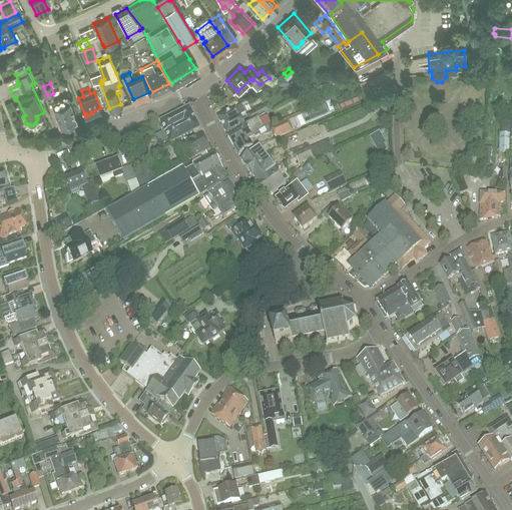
[(60,127),(76,121),(66,94),(52,99),(55,106),(53,107),(60,127)]
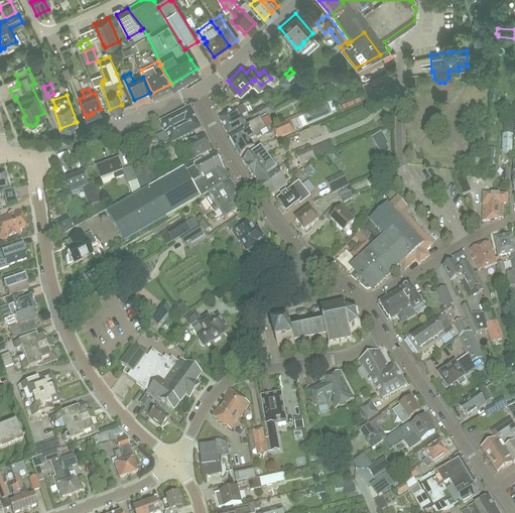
[(293,129),(301,126),(300,125),(333,112),(328,100),(301,111),(288,117),(289,118),(272,126),(276,136),(293,129)]
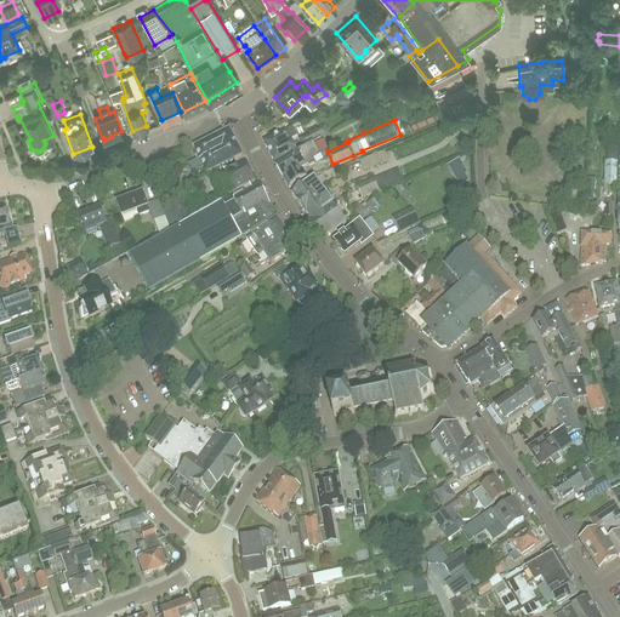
[(317,129),(319,135),(328,131),(324,124),(317,129)]
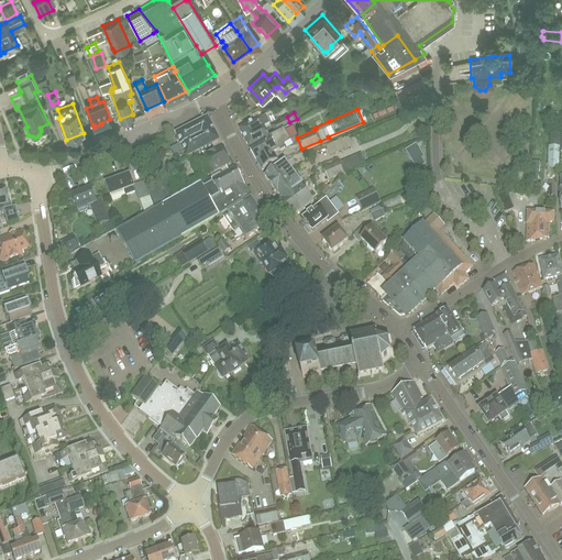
[(270,121),(265,113),(259,117),(239,127),(249,145),(268,134),(263,124),(270,121)]
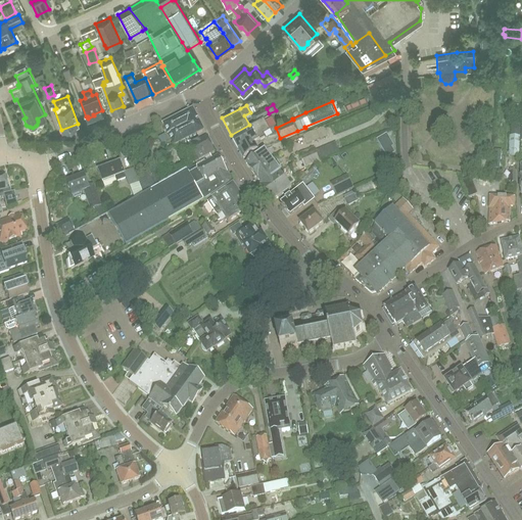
[(174,143),(203,128),(192,106),(162,122),(174,143)]
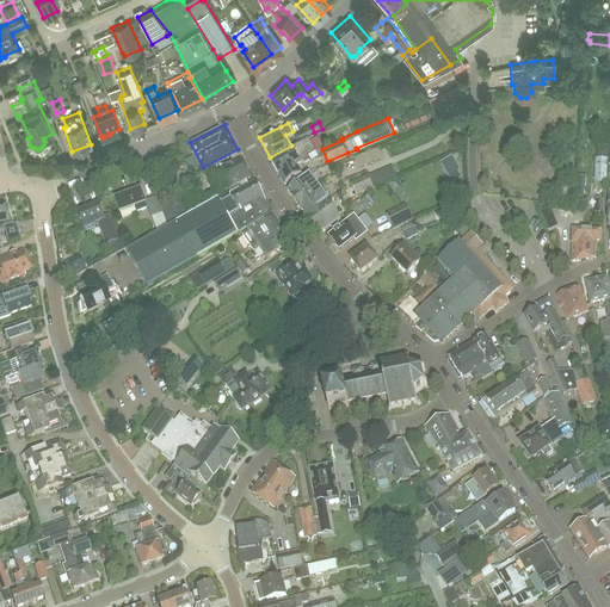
[(306,137),(314,132),(312,127),(302,130),(306,137)]
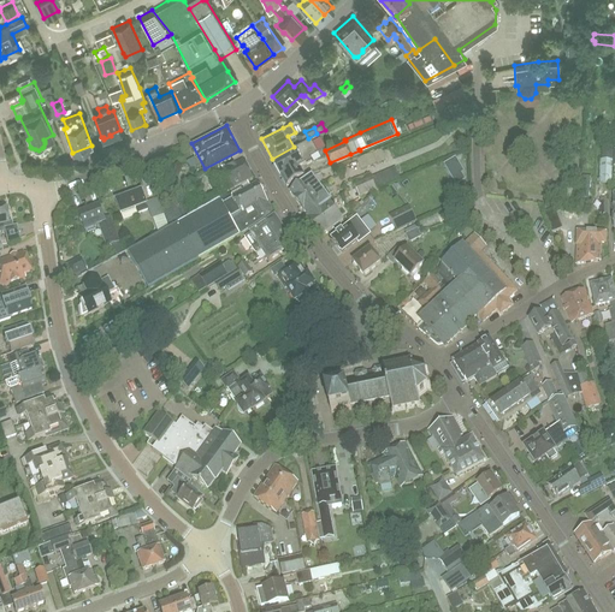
[(324,156),(319,137),(313,140),(312,137),(294,148),(273,160),(285,183),(303,172),(299,164),(311,158),(312,160),(324,156)]
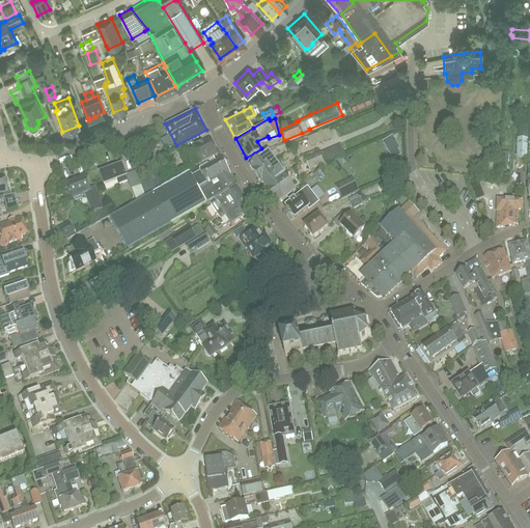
[(527,135),(527,129),(527,123),(519,123),(518,135),(515,135),(514,155),(526,156),(527,135)]
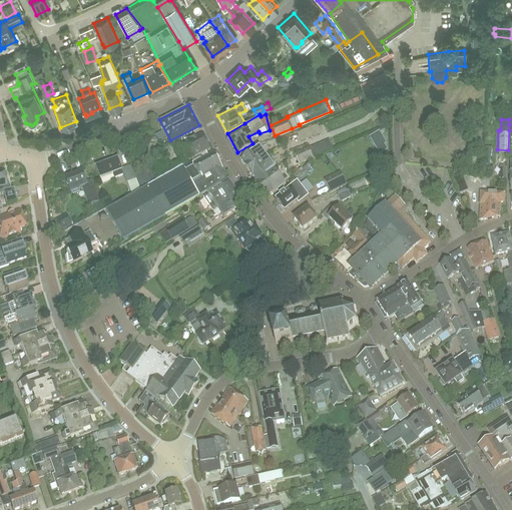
[(314,134),(321,131),(317,121),(296,129),(300,138),(313,133),(314,134)]
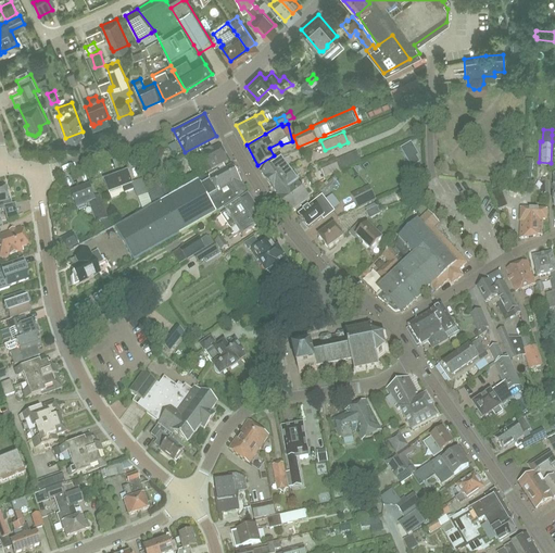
[(218,166),(224,164),(222,161),(227,158),(219,143),(192,155),(200,170),(188,176),(191,181),(197,178),(203,175),(202,172),(216,164),(218,166)]
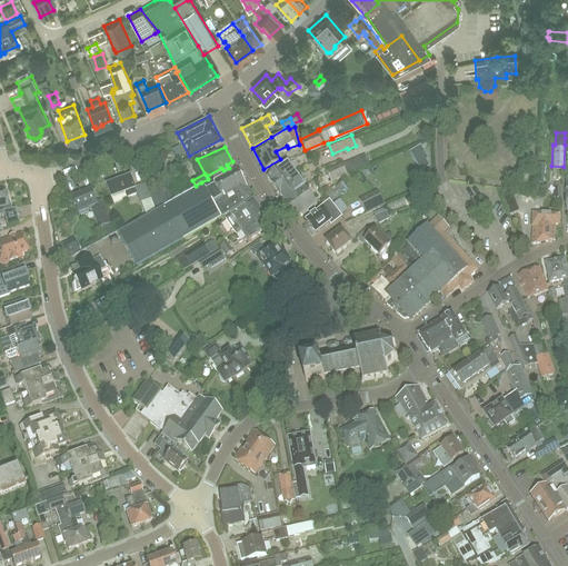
[(424,148),(415,152),(422,168),(431,164),(424,148)]
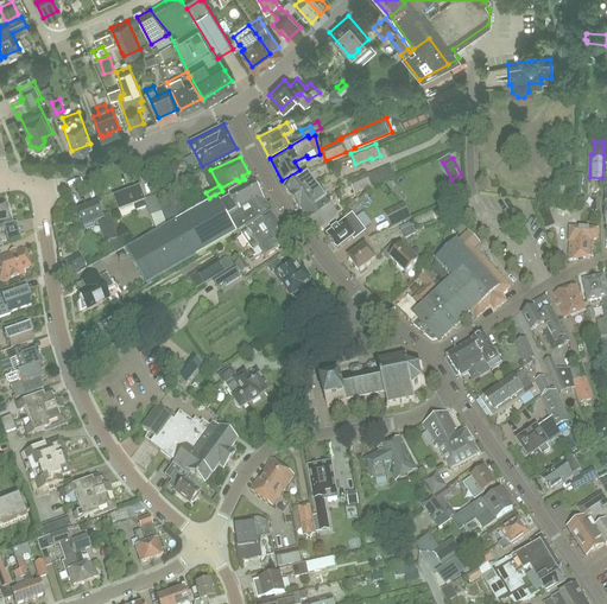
[(365,172),(348,179),(353,191),(371,184),(370,183),(381,178),(378,167),(365,172)]
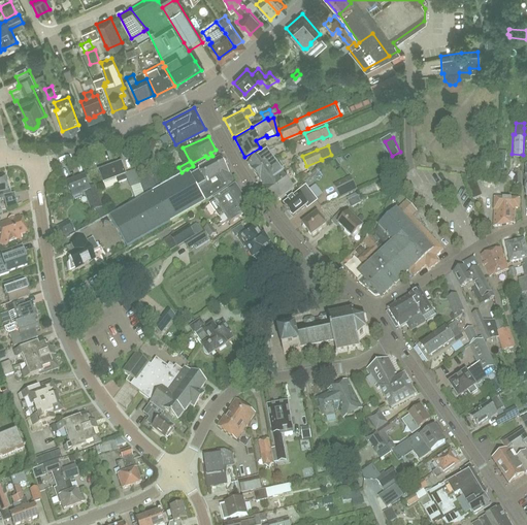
[(282,171),(283,170),(267,149),(248,162),(263,185),(282,171)]
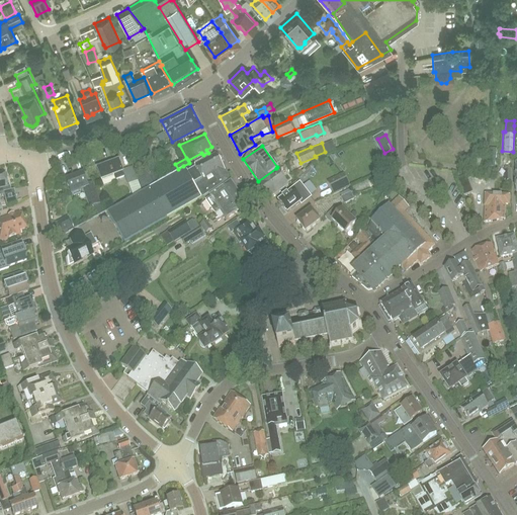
[(135,168),(145,165),(141,150),(131,152),(135,168)]
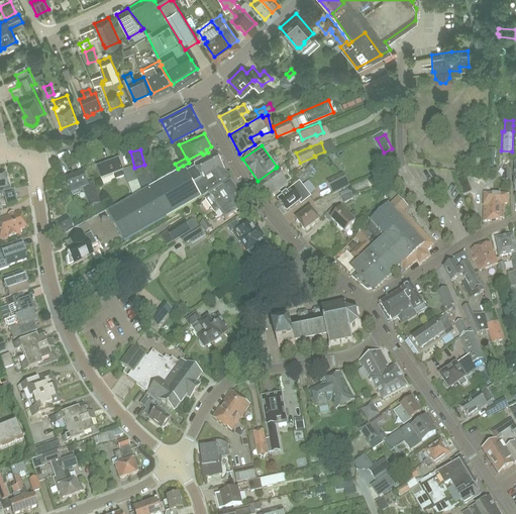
[(229,177),(223,166),(214,151),(209,155),(208,152),(203,155),(204,157),(203,158),(201,156),(194,160),(192,163),(193,164),(185,168),(183,166),(178,169),(166,176),(153,182),(147,185),(166,216),(201,196),(200,195),(222,182),(221,181),(229,177)]
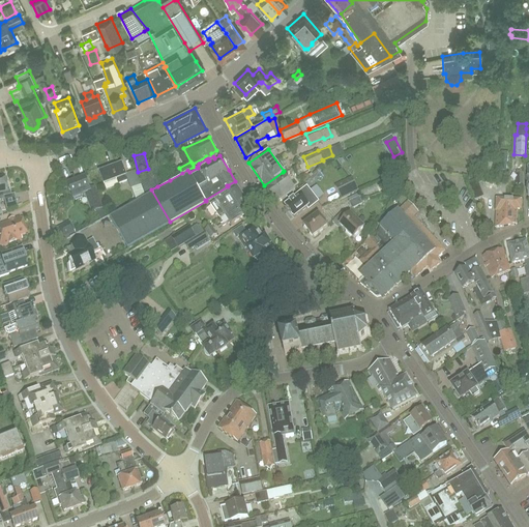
[(125,172),(121,162),(98,170),(103,181),(115,176),(117,181),(126,178),(129,185),(130,185),(135,197),(145,193),(136,168),(125,172)]
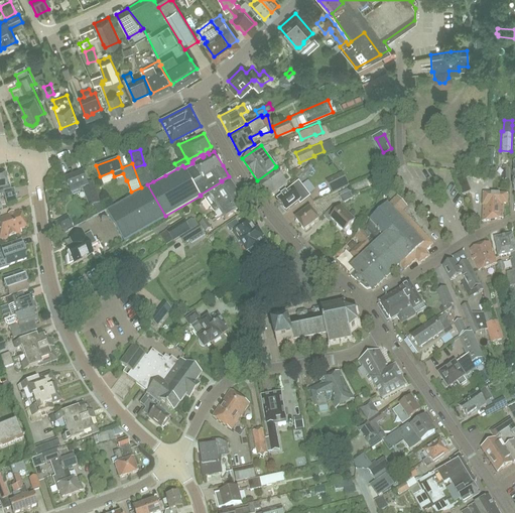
[(153,181),(165,175),(157,158),(145,165),(153,181)]
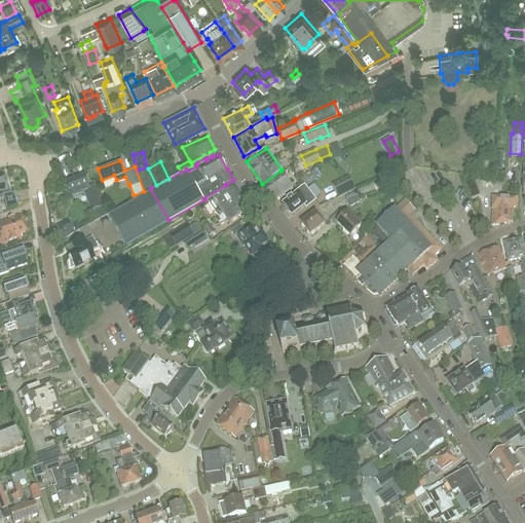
[(511,175),(511,182),(519,182),(519,169),(517,169),(517,165),(512,165),(512,169),(511,169),(511,166),(505,166),(507,175),(511,175)]
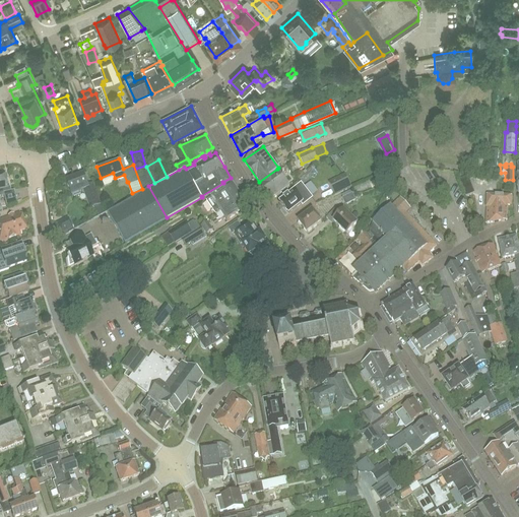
[(143,189),(148,186),(154,183),(146,167),(135,173),(143,189)]
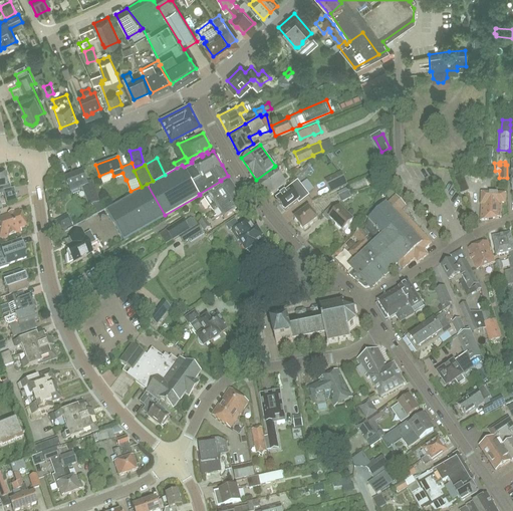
[(285,183),(274,167),(256,180),(267,195),(285,183)]
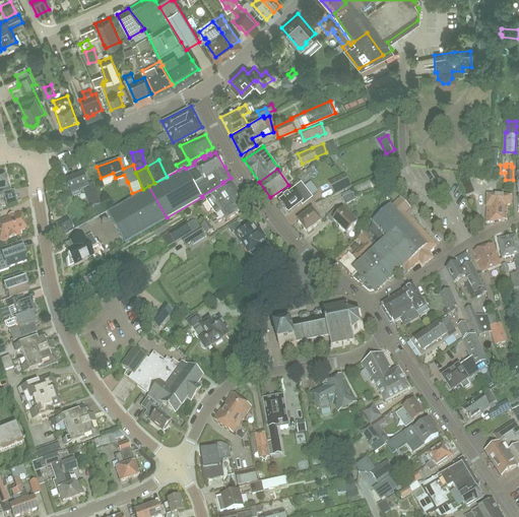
[(0,193),(2,192),(5,203),(16,199),(13,187),(9,187),(8,184),(7,185),(5,177),(6,176),(5,171),(3,171),(3,170),(0,171),(0,193)]
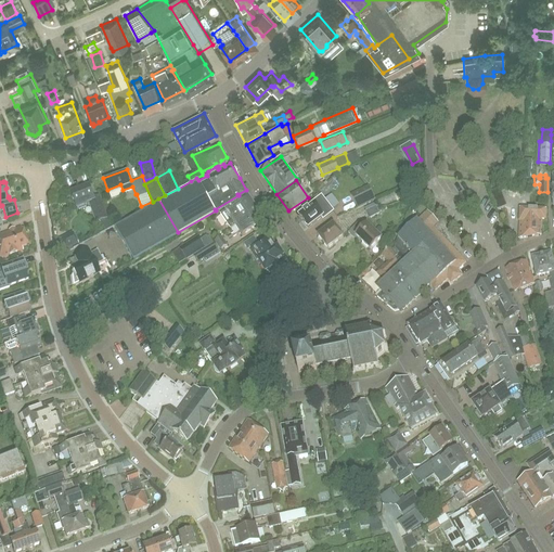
[(357,205),(374,197),(366,182),(349,191),(357,205)]
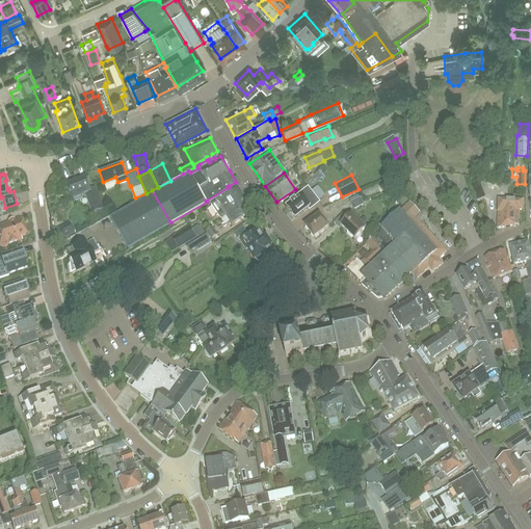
[(88,187),(84,176),(68,182),(73,197),(74,196),(75,197),(81,195),(81,194),(82,194),(81,192),(84,191),(90,211),(102,207),(95,184),(88,187)]
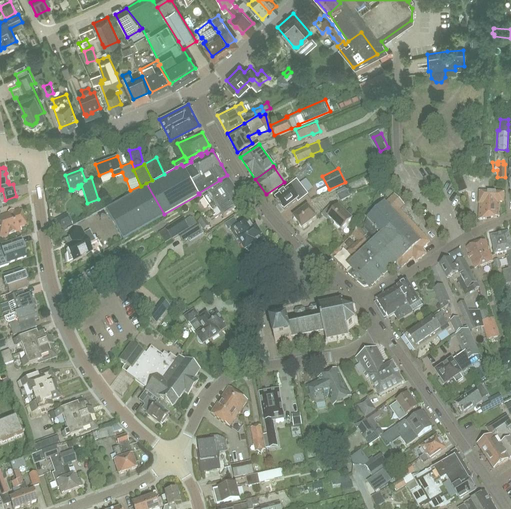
[(216,206),(237,192),(228,178),(203,195),(211,207),(215,204),(216,206)]
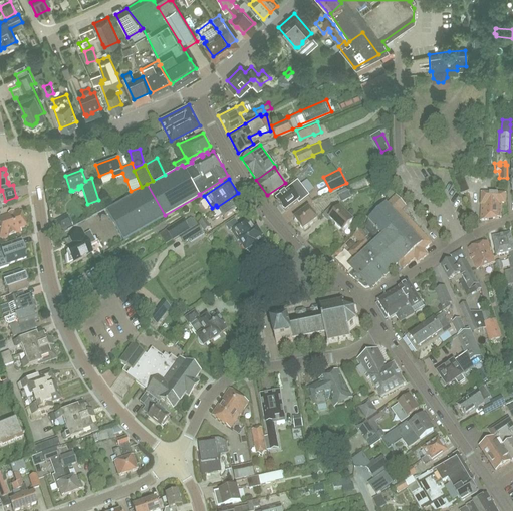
[(283,192),(276,198),(284,208),(297,198),(298,200),(307,192),(296,179),(282,190),(283,192)]
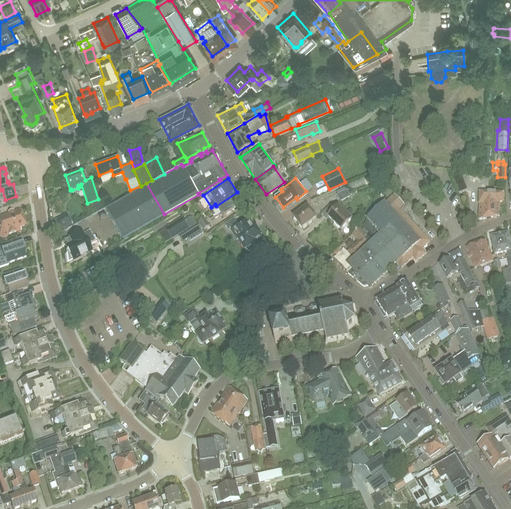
[(123,238),(164,214),(146,183),(141,186),(105,206),(123,238)]
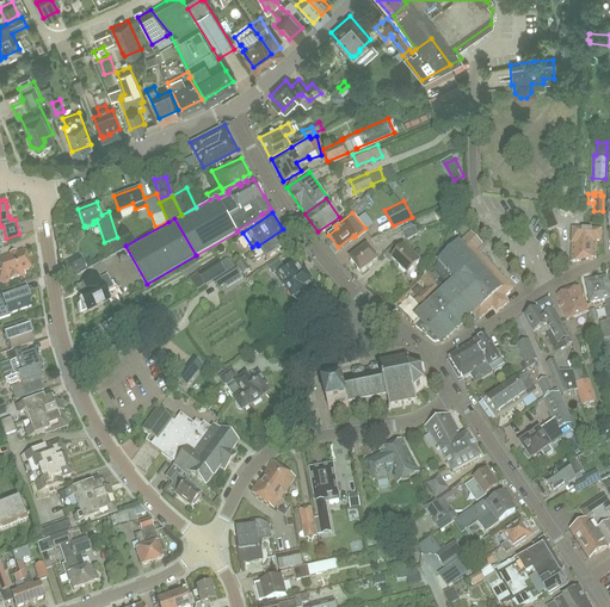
[(405,237),(417,231),(413,224),(401,230),(405,237)]
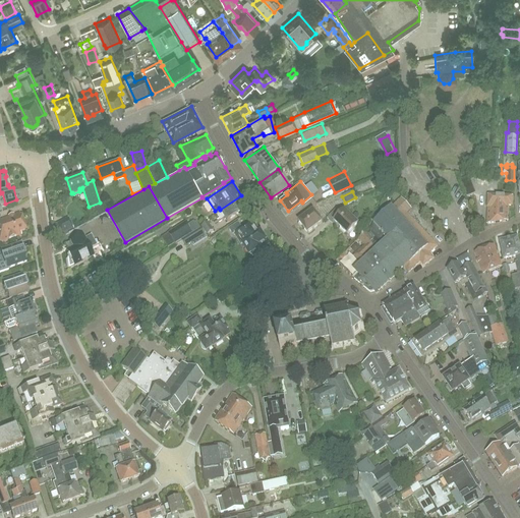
[(511,204),(511,194),(487,193),(485,221),(507,218),(508,203),(511,204)]
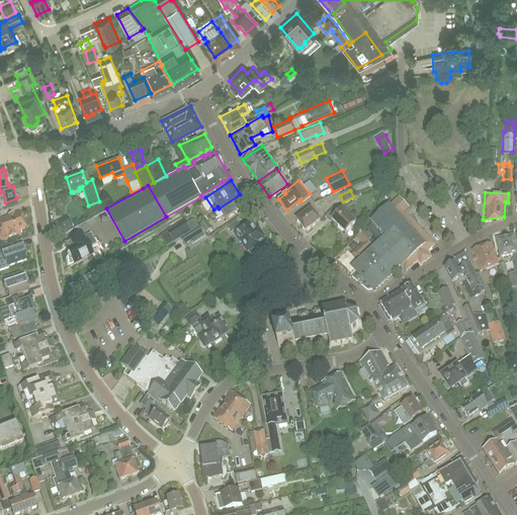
[(240,194),(219,208),(226,218),(247,203),(240,194)]
